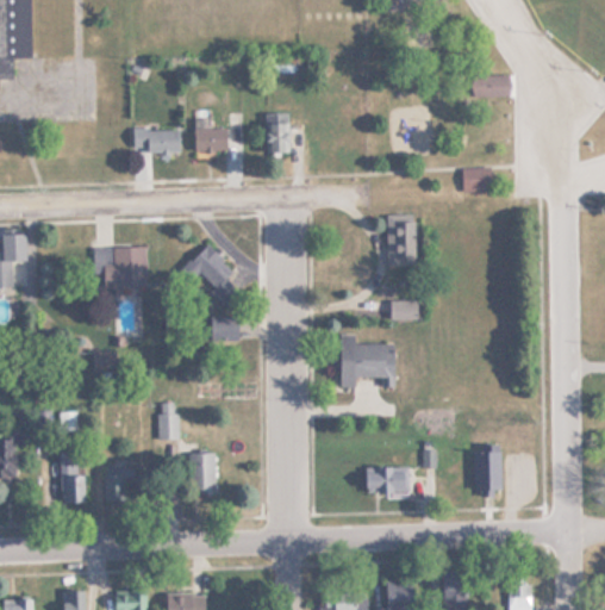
[(0,0),(0,78),(16,78),(16,57),(33,57),(33,0),(0,0)]
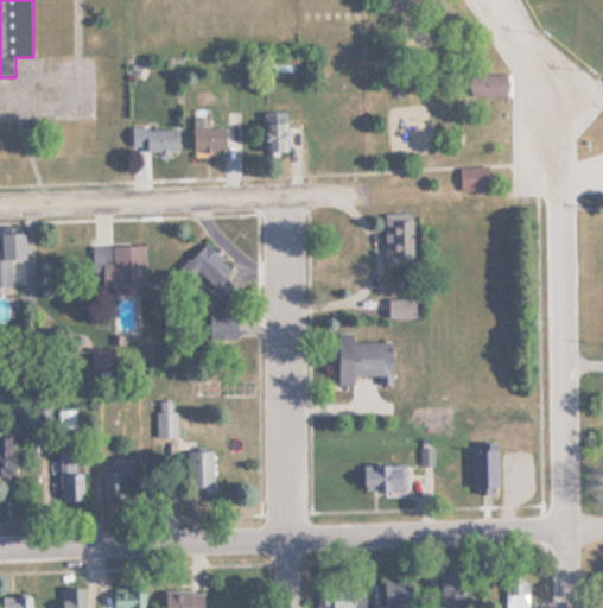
[(483,96),(511,96),(511,75),(483,75),(483,96)]
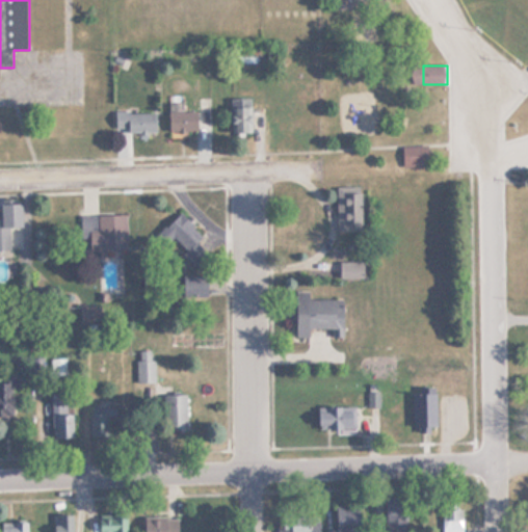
[(233,100),(233,134),(254,134),(254,100),(233,100)]
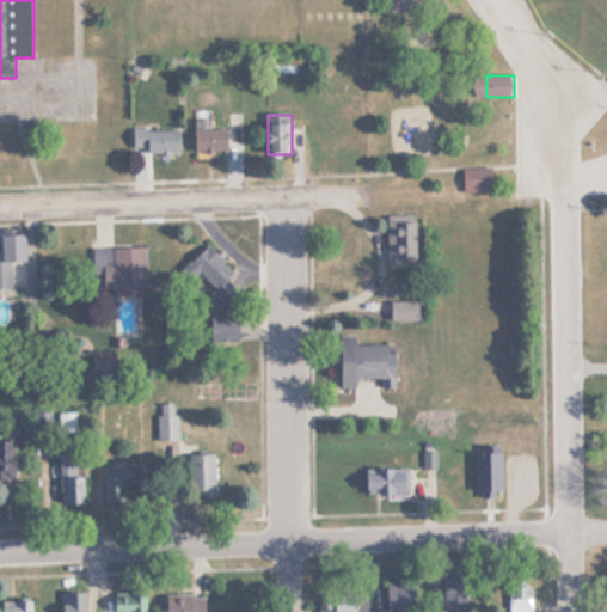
[(214,121),(196,121),(196,154),(228,154),(228,127),(214,127),(214,121)]
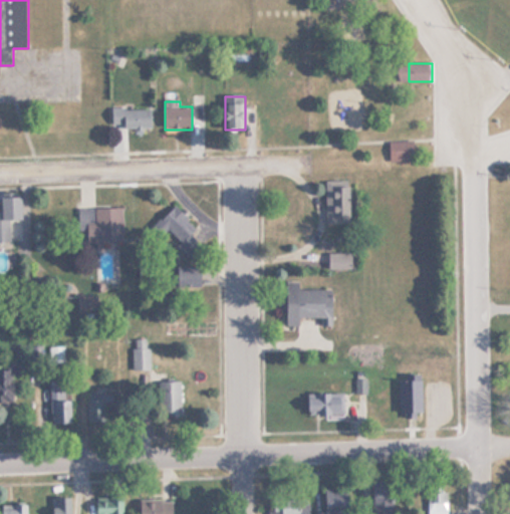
[(154,109),(113,109),(113,127),(154,127),(154,109)]
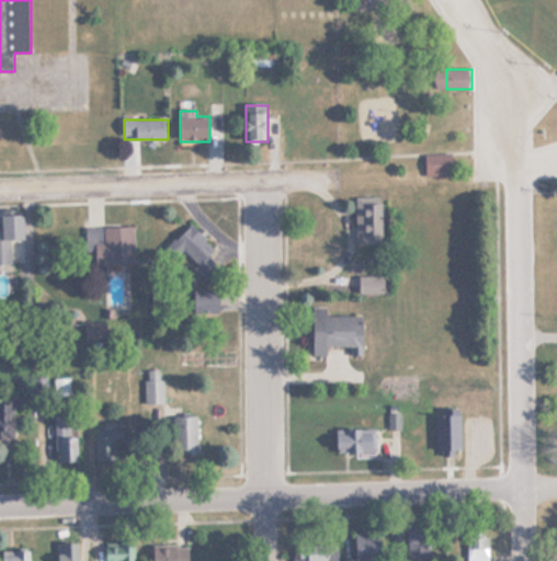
[(453,176),(453,155),(427,155),(427,176),(453,176)]
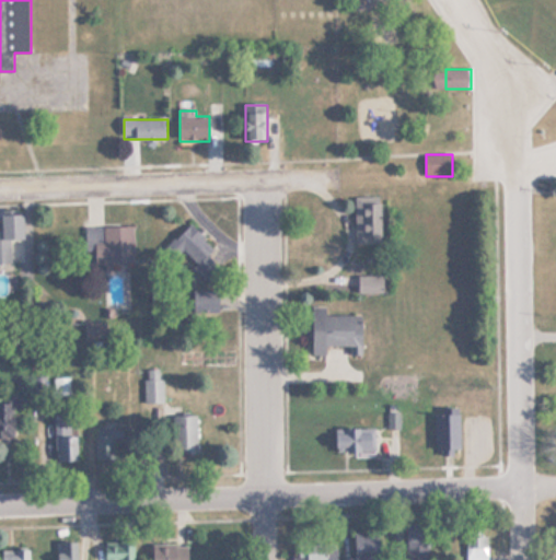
[(381,243),(381,198),(358,198),(358,243),(381,243)]
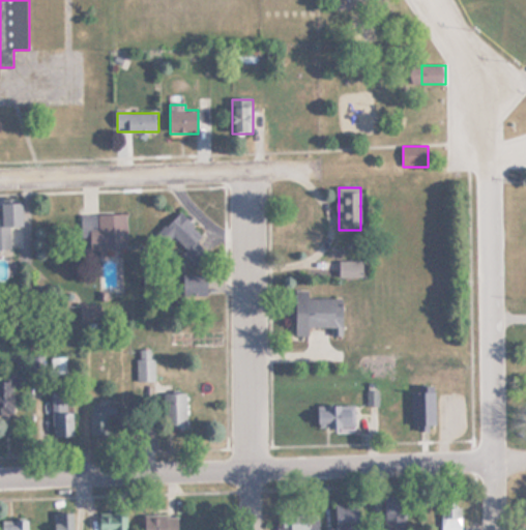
[(0,218),(0,248),(12,248),(12,226),(24,226),(23,203),(2,204),(3,218),(0,218)]
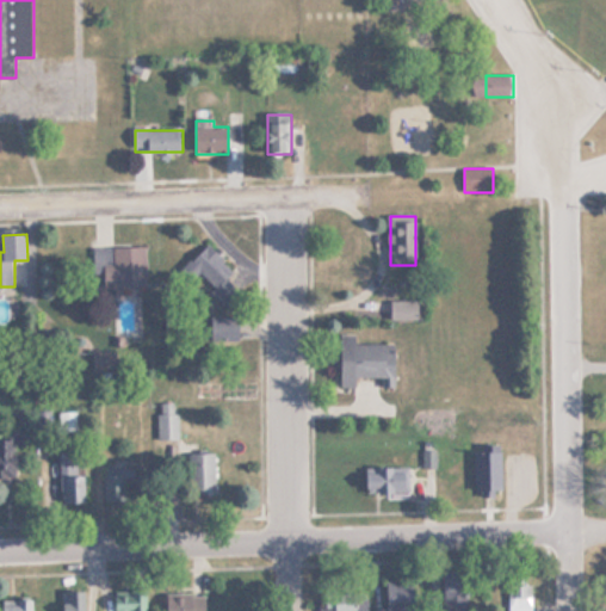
[(226,308),(241,295),(228,278),(234,273),(211,246),(190,263),(226,308)]
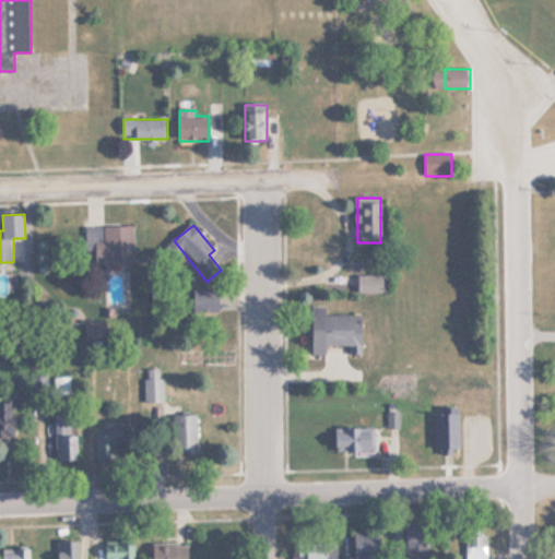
[(136,227),(87,227),(87,252),(97,252),(97,264),(136,263),(136,227)]
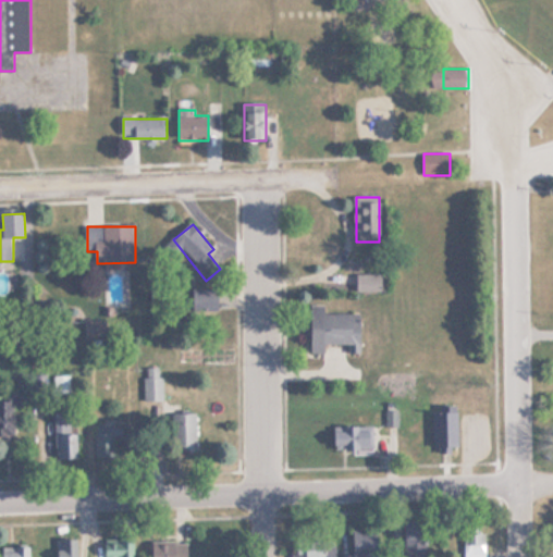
[(309,354),(326,354),(326,345),(349,344),(349,354),(363,354),(361,334),(361,314),(327,314),(327,305),(308,306),(309,354)]
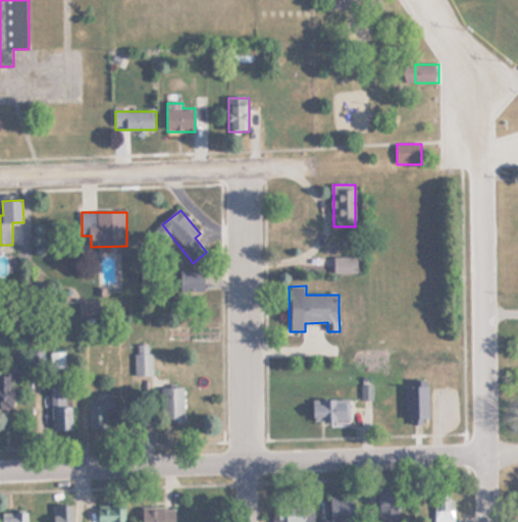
[(139,345),(139,379),(155,379),(155,345),(139,345)]
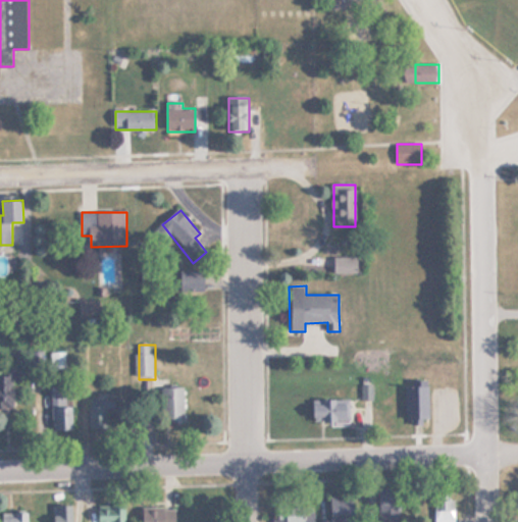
[(0,408),(21,408),(21,374),(0,374),(0,408)]
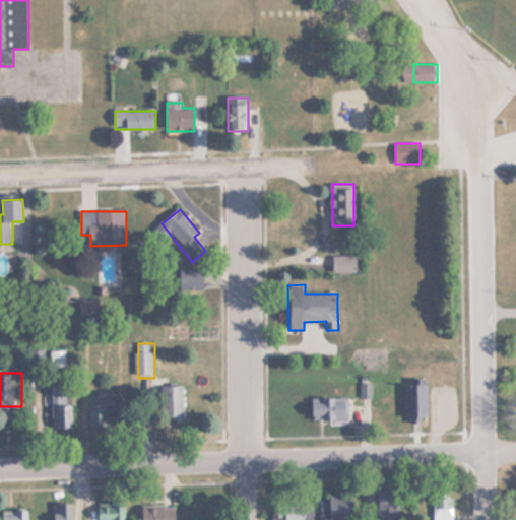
[(429,383),(406,383),(406,421),(429,421),(429,383)]
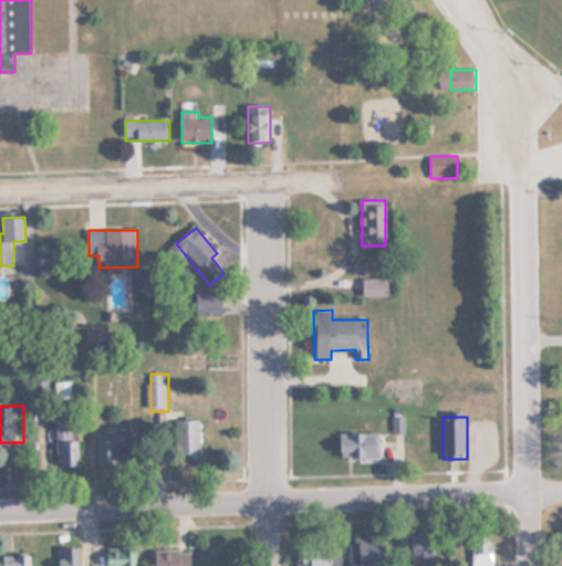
[(80,465),(80,418),(58,418),(58,465),(80,465)]
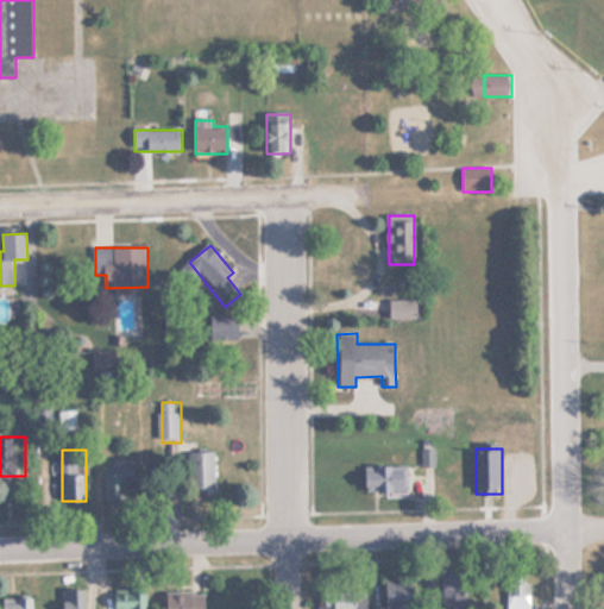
[(218,450),(188,450),(188,490),(218,490),(218,450)]
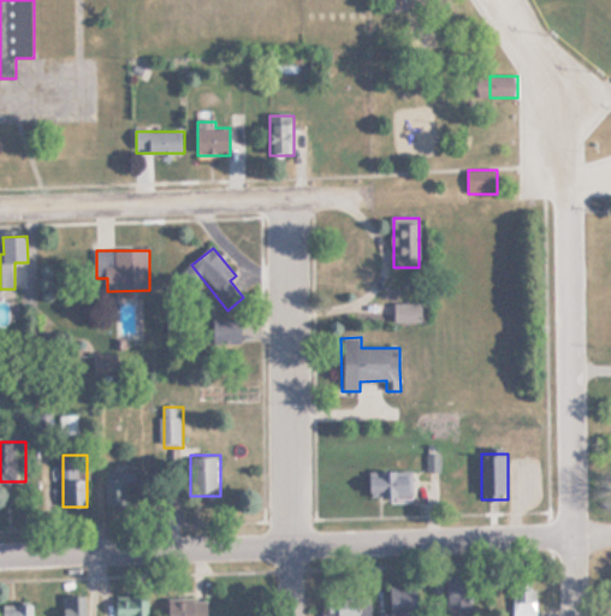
[(414,469),(369,469),(369,495),(414,495),(414,469)]
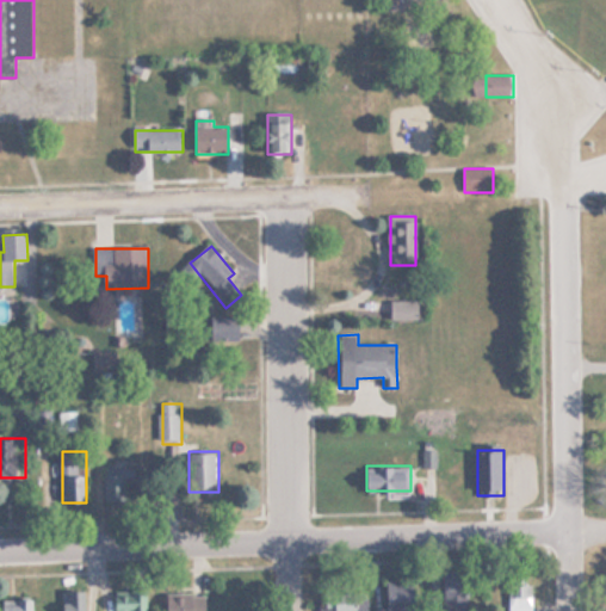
[(105,470),(105,499),(147,499),(147,470),(105,470)]
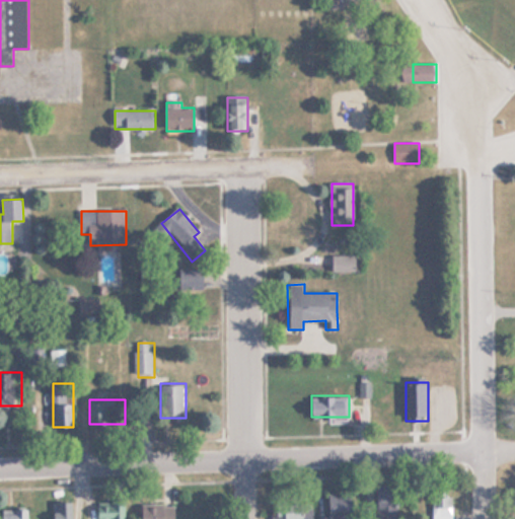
[(399,518),(399,485),(377,485),(377,518),(399,518)]
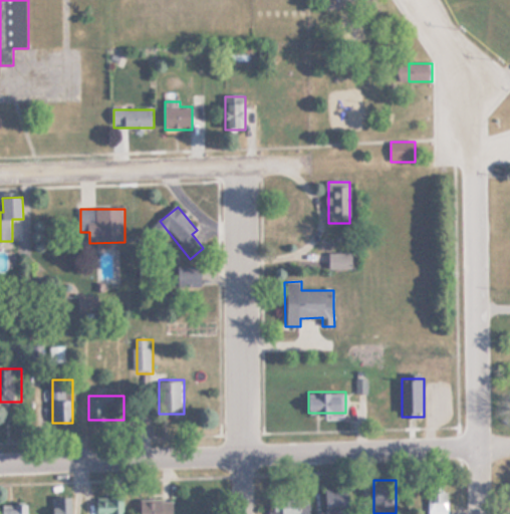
[(449,513),(449,483),(429,483),(429,513),(449,513)]
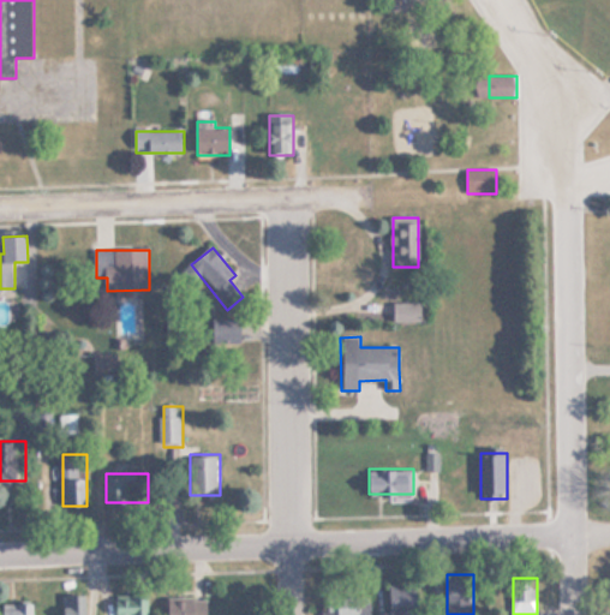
[(65,592),(65,614),(88,614),(88,592),(65,592)]
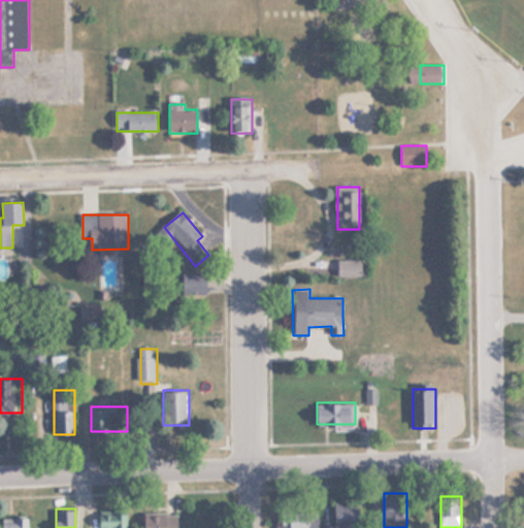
[(358,527),(358,509),(335,510),(335,524),(327,524),(327,527),(358,527)]
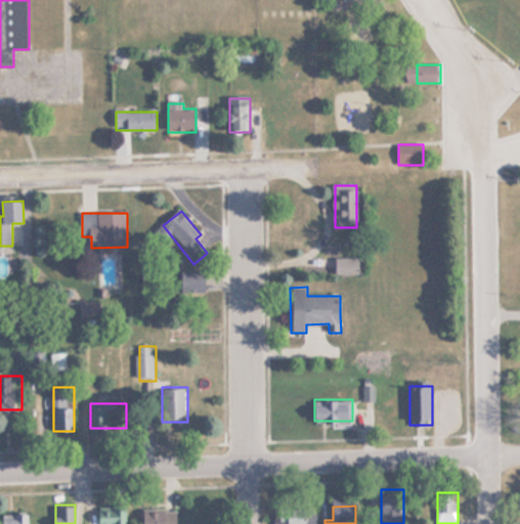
[(128,523),(128,507),(100,507),(100,523),(128,523)]
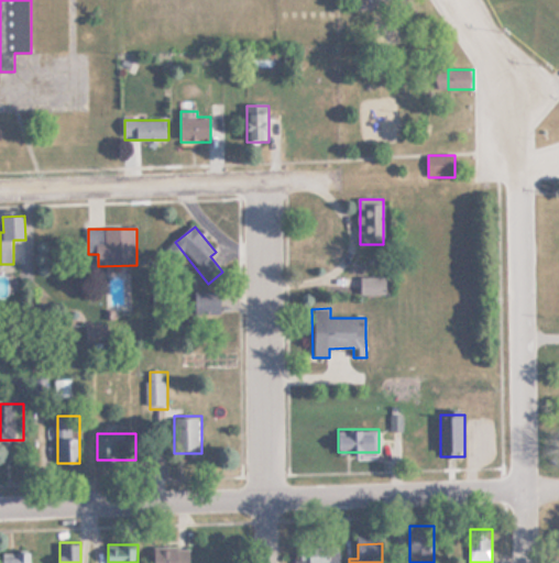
[(190,562),(190,545),(155,545),(155,562),(190,562)]
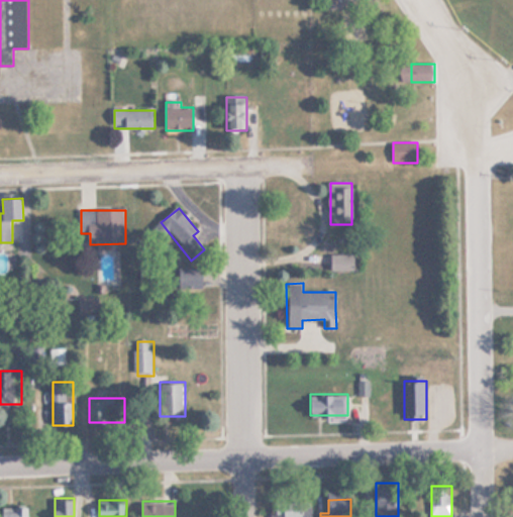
[(313,516),(313,501),(273,501),(273,516),(313,516)]
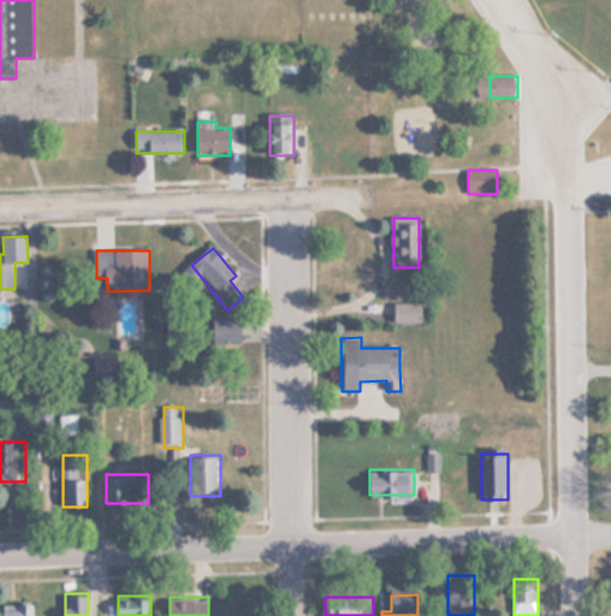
[(34,615),(34,603),(3,603),(3,615),(34,615)]
